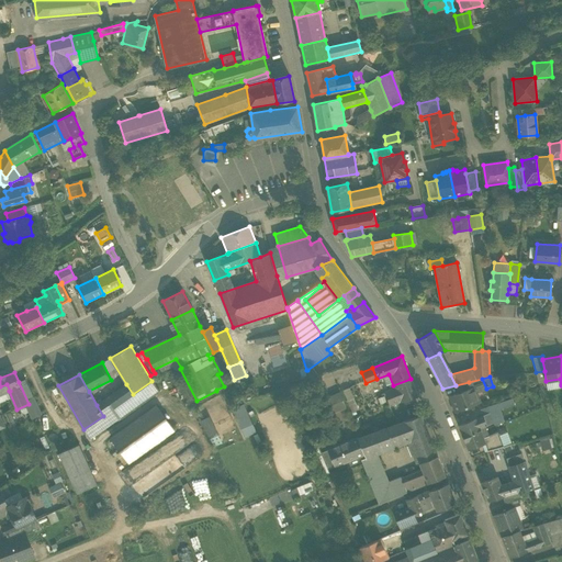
[(411,379),(393,385),(394,388),(400,403),(417,396),(411,379)]
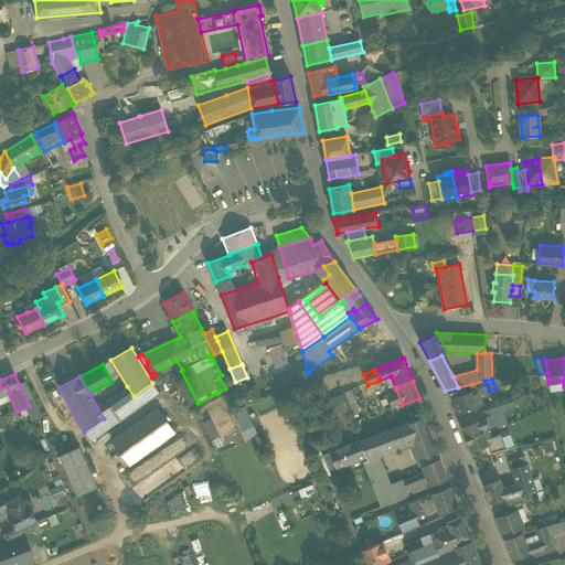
[(460,395),(452,398),(458,414),(482,405),(478,394),(489,391),(484,381),(471,384),(473,390),(460,395)]
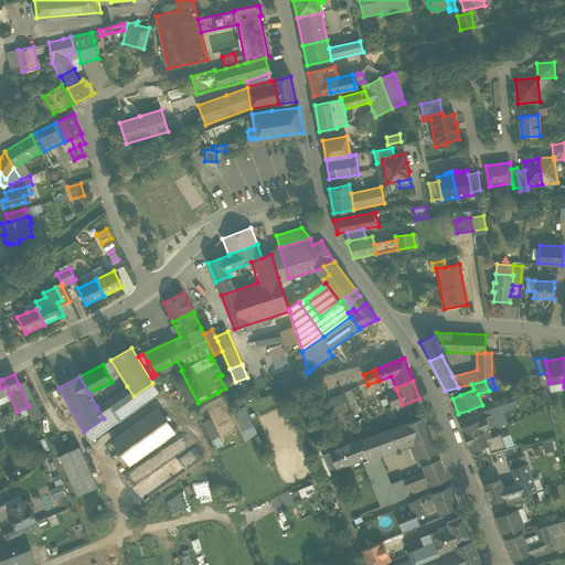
[(35,403),(25,382),(19,384),(29,406),(35,403)]
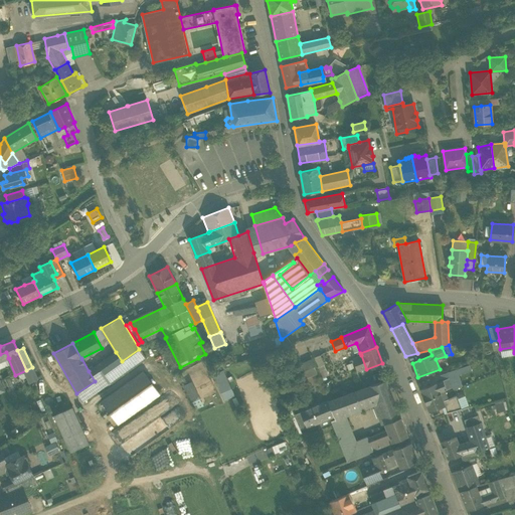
[(109,371),(105,373),(110,382),(145,357),(139,349),(122,361),(109,371)]
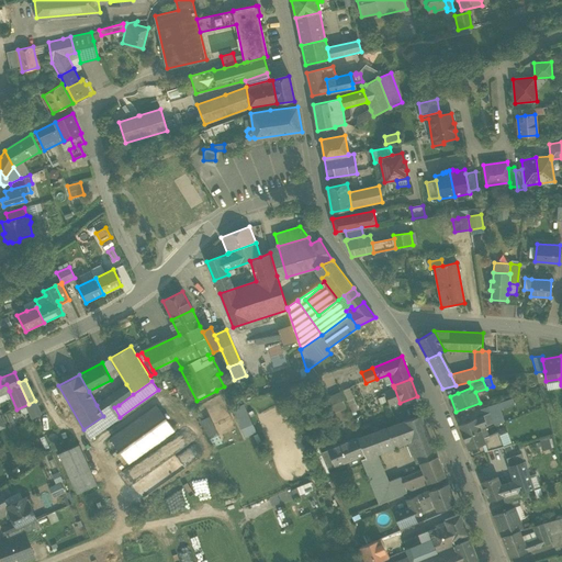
[(456,385),(458,393),(471,388),(469,382),(456,385)]
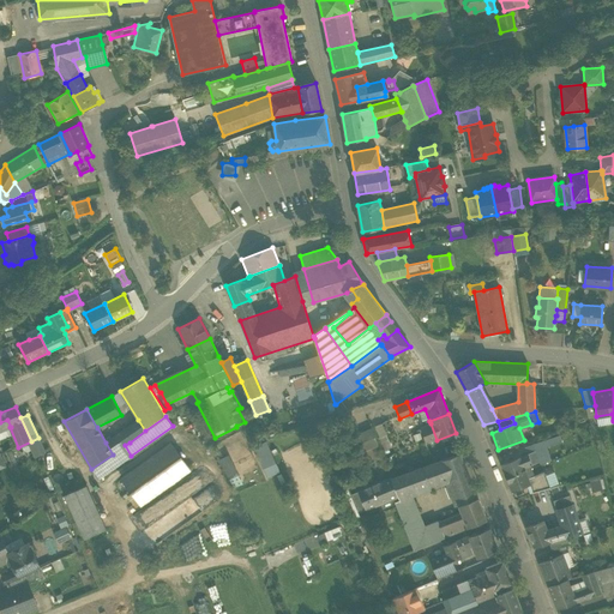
[(0,431),(10,427),(11,427),(7,420),(0,422),(0,431)]
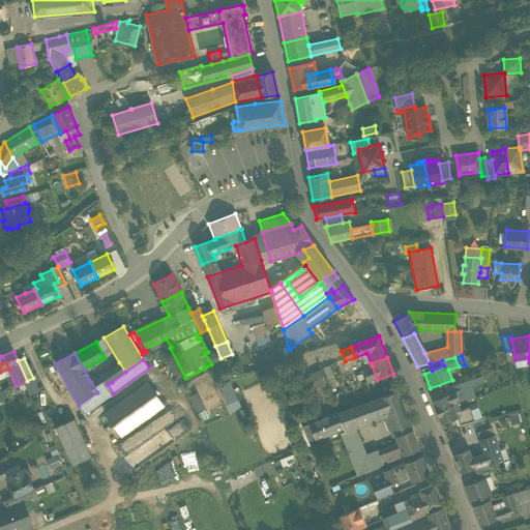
[(119,362),(105,373),(112,382),(125,372),(119,362)]
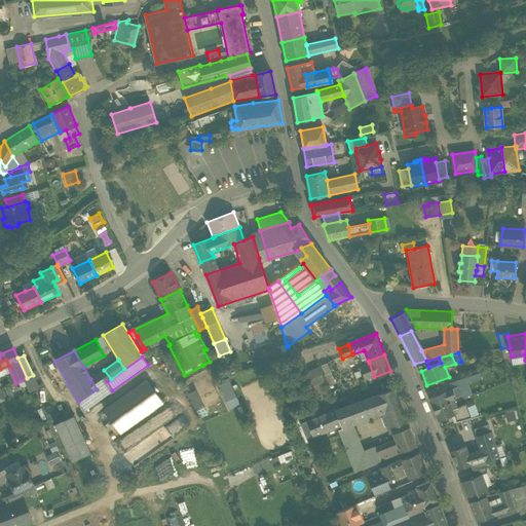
[(67,386),(52,362),(45,367),(59,390),(67,386)]
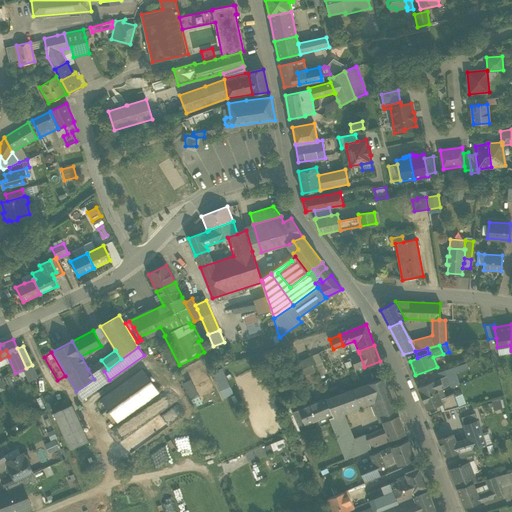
[(359,353),(350,357),(355,370),(364,367),(359,353)]
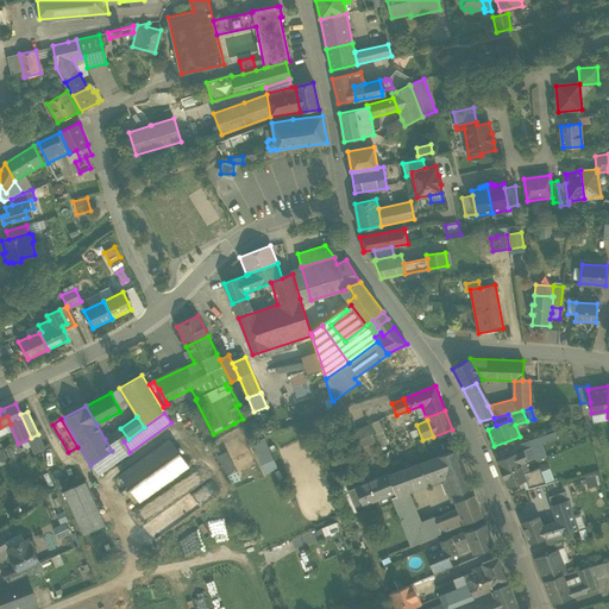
[(376,421),(369,425),(378,445),(384,441),(376,421)]
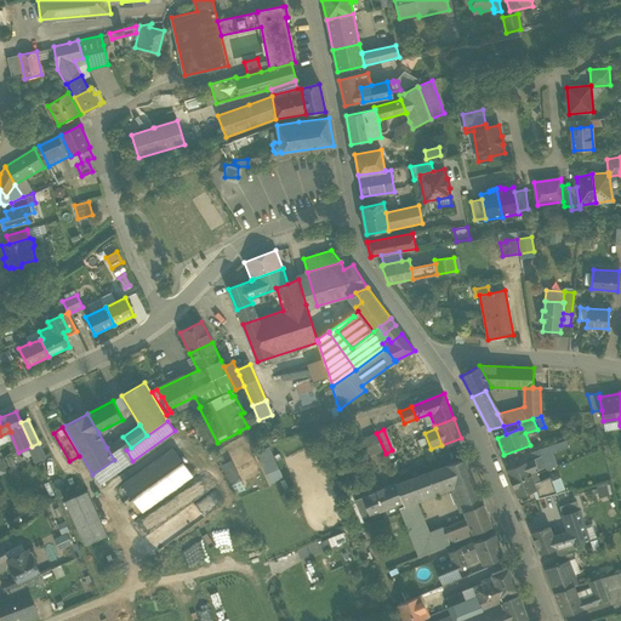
[(376,434),(358,442),(362,450),(368,446),(371,455),(382,450),(376,434)]
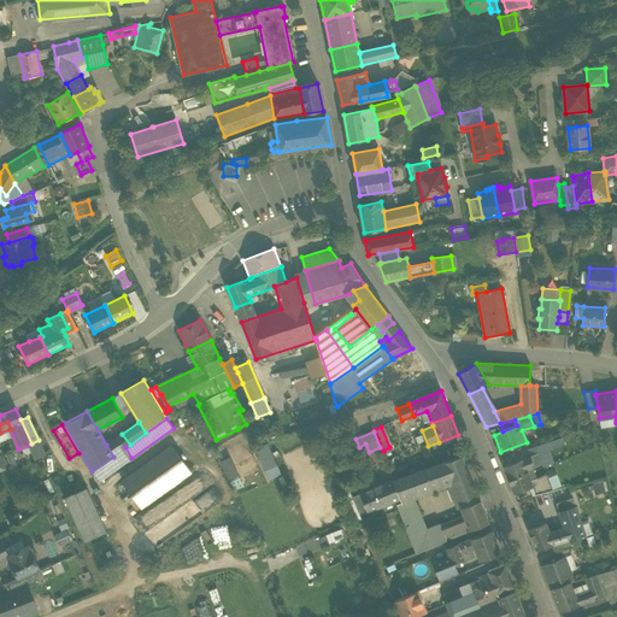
[(122,434),(106,445),(113,457),(125,447),(130,445),(122,434)]
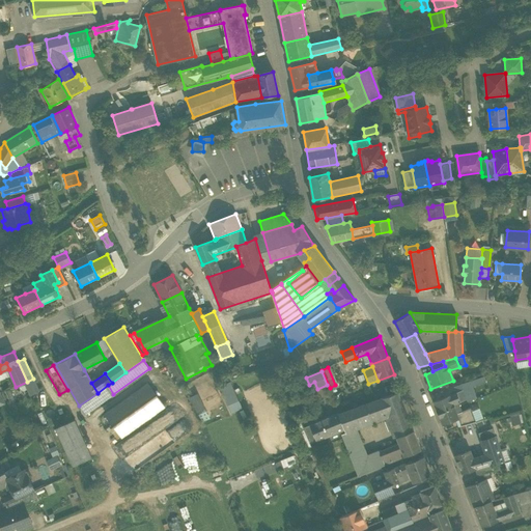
[(229,382),(219,386),(230,413),(241,409),(229,382)]
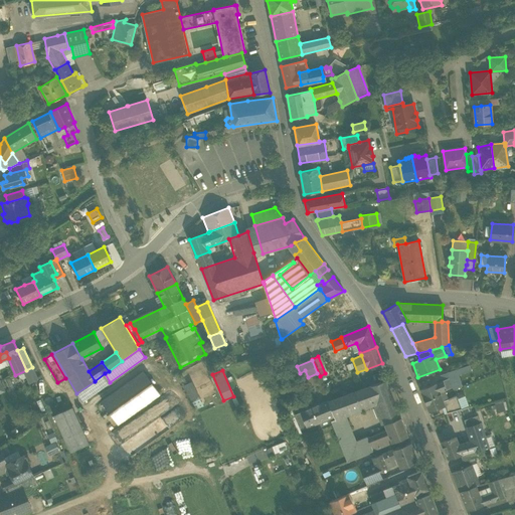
[(305,370),(300,373),(302,379),(308,377),(305,370)]
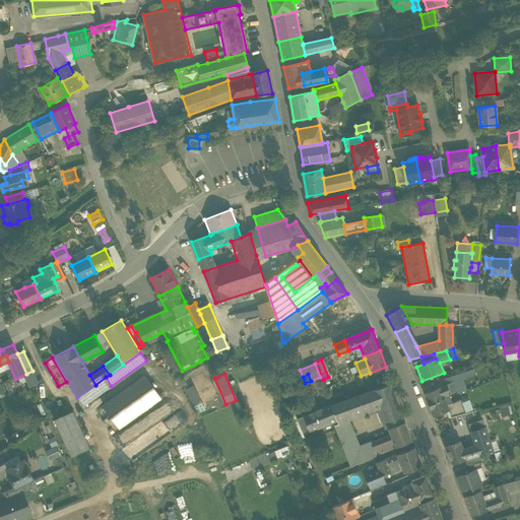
[(145,376),(104,405),(119,428),(160,398),(145,376)]
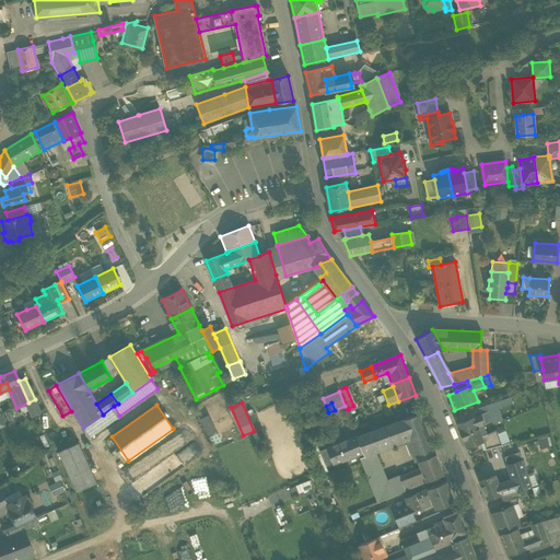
[(486,408),(487,411),(489,411),(493,423),(502,420),(497,405),(486,408)]
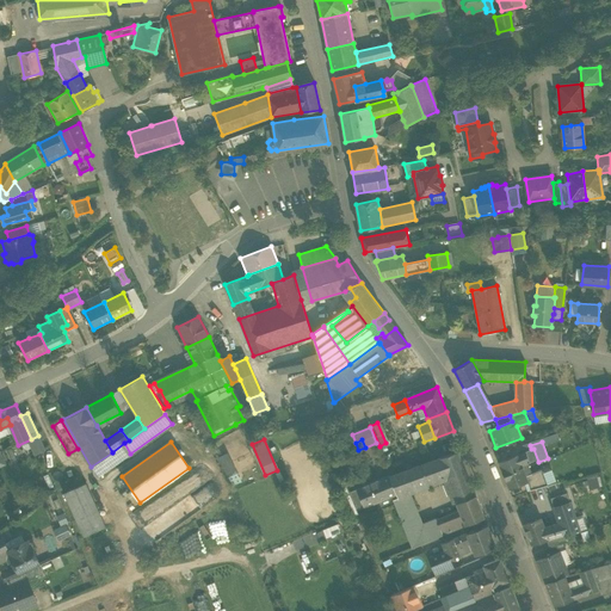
[(112,452),(91,467),(96,477),(130,454),(124,443),(112,452)]
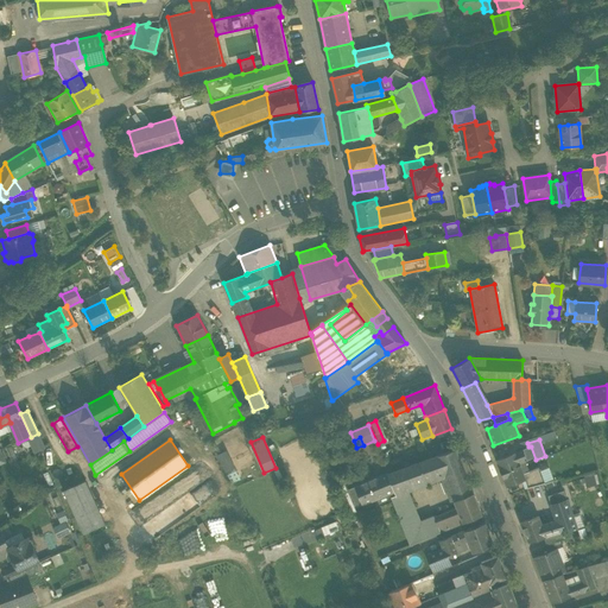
[(529,447),(523,449),(527,460),(525,461),(525,463),(536,460),(531,447),(529,447)]
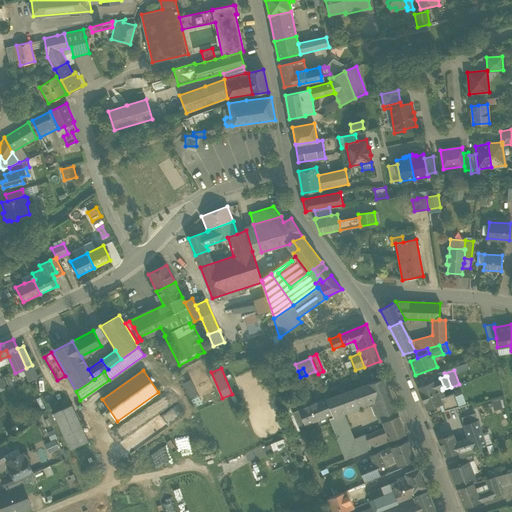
[(384,378),(326,399),(332,414),(333,417),(334,417),(343,413),(374,400),(382,421),(398,415),(384,378)]
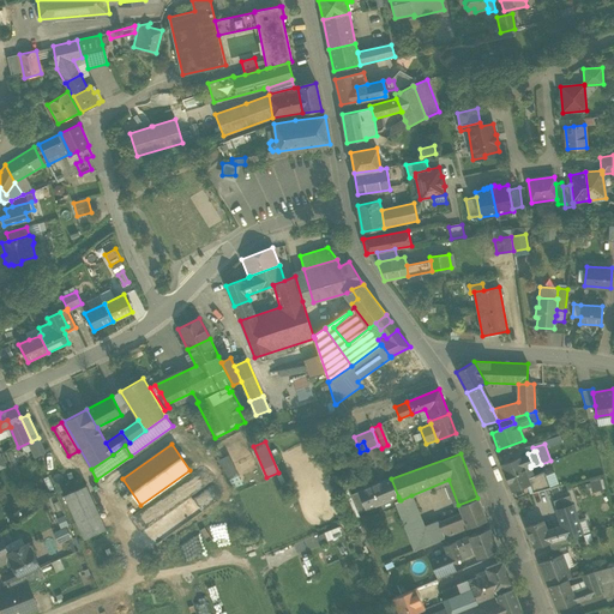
[(528,453),(501,464),(506,477),(530,468),(530,465),(533,464),(528,453)]
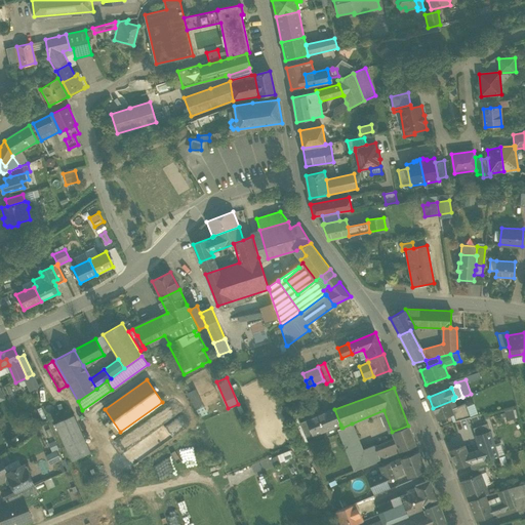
[(195,389),(187,393),(199,416),(206,412),(195,389)]
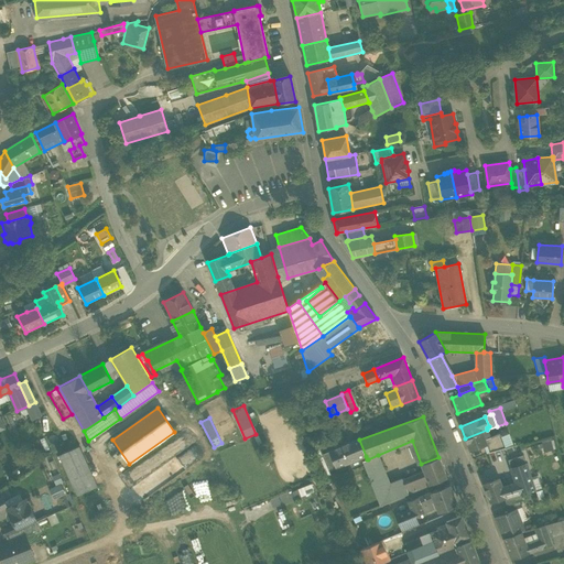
[(487,430),(465,438),(470,452),(487,445),(492,443),(490,437),(487,430)]
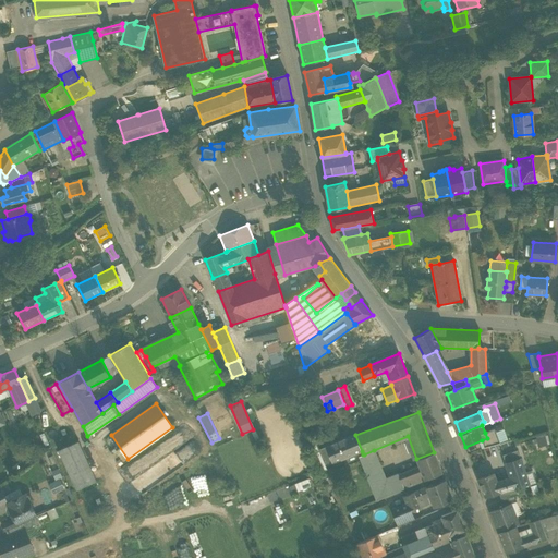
[(178,427),(122,468),(142,495),(197,455),(178,427)]
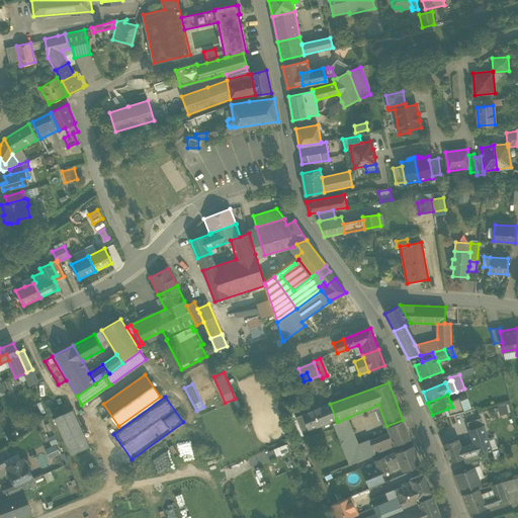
[(458,398),(450,402),(452,407),(447,409),(449,416),(463,412),(460,402),(458,398)]
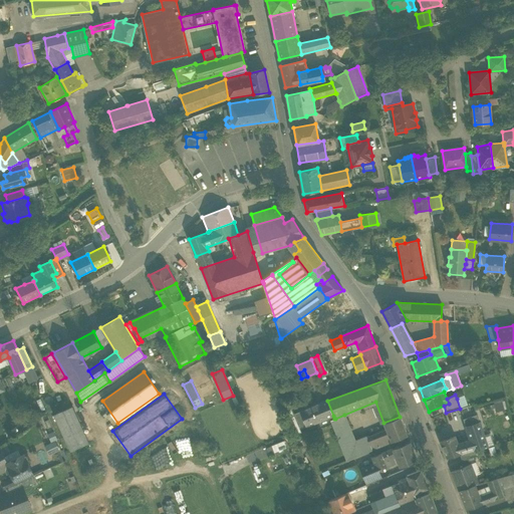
[(457,399),(460,409),(467,406),(464,396),(457,399)]
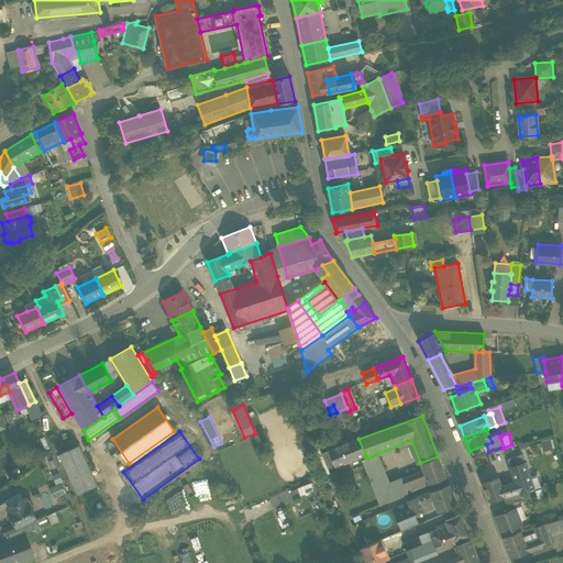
[(359,439),(328,451),(335,467),(365,455),(359,439)]
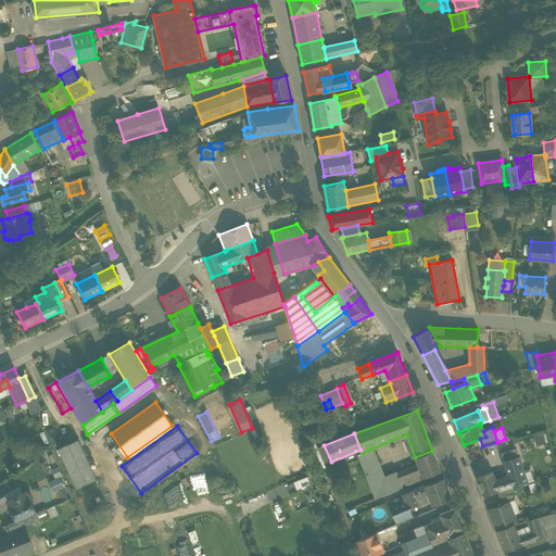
[(542,436),(535,438),(538,444),(544,442),(542,436)]
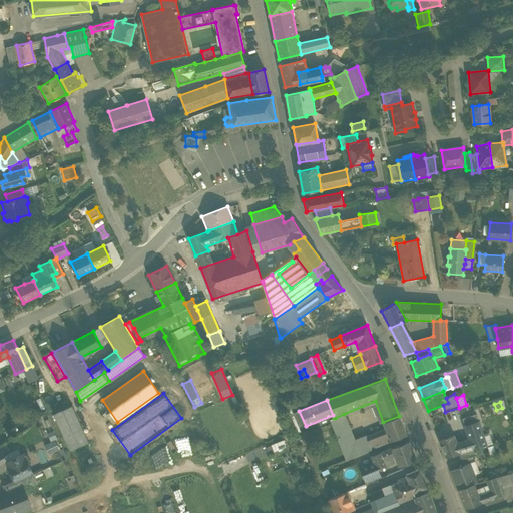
[(88,442),(72,406),(54,414),(70,450),(88,442)]
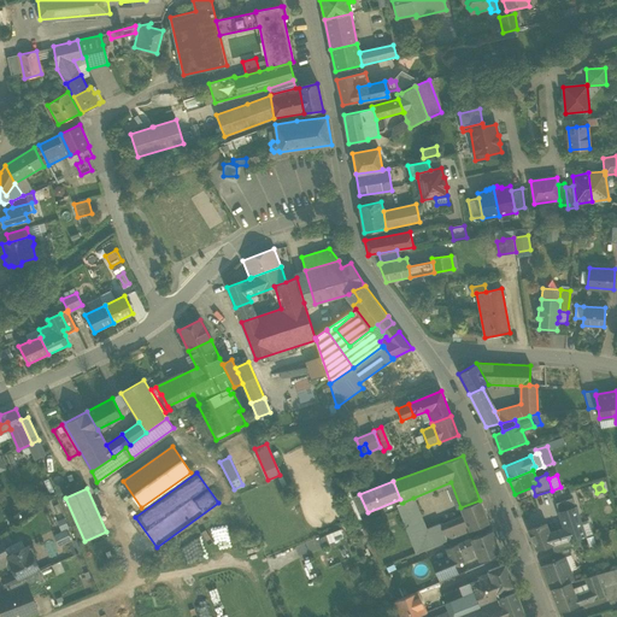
[(359,521),(347,493),(340,497),(352,523),(359,521)]
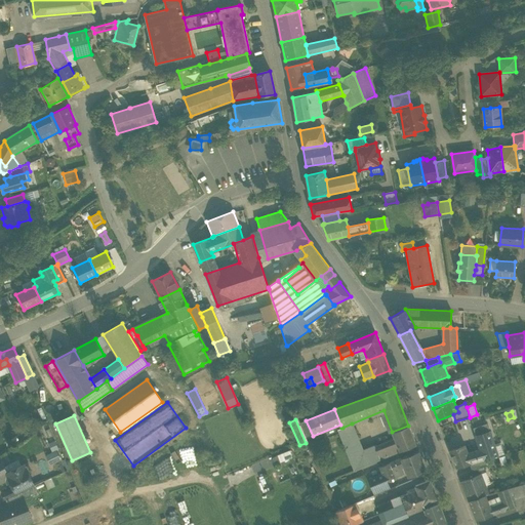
[(313,436),(306,420),(300,422),(307,438),(313,436)]
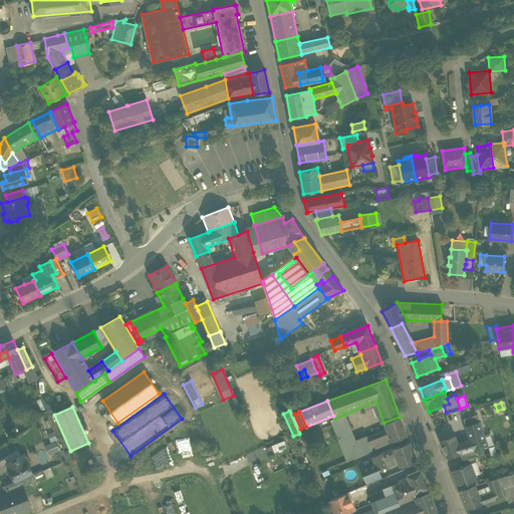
[(366,437),(354,441),(344,415),(335,419),(334,419),(330,421),(346,461),(371,450),(366,438),(366,437)]
